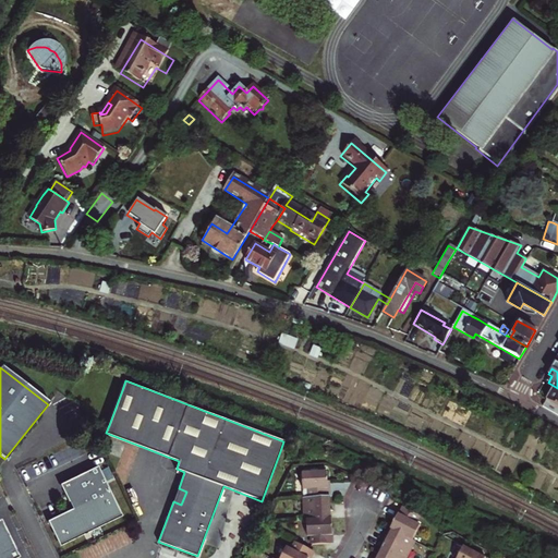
[(542,405),(557,415),(557,414),(557,388),(554,386),(542,405)]
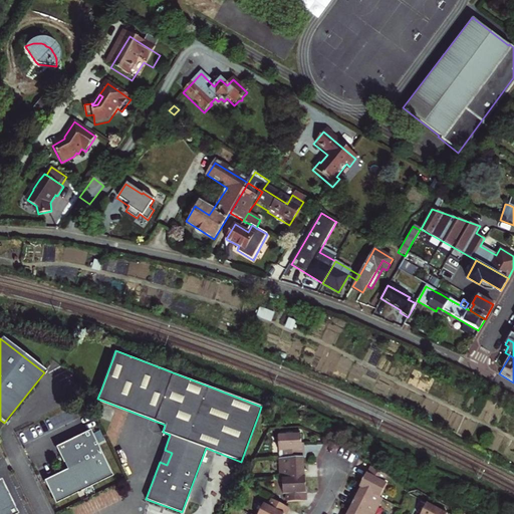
[(64,470),(43,481),(43,484),(53,504),(110,476),(88,430),(53,448),(59,459),(64,470)]
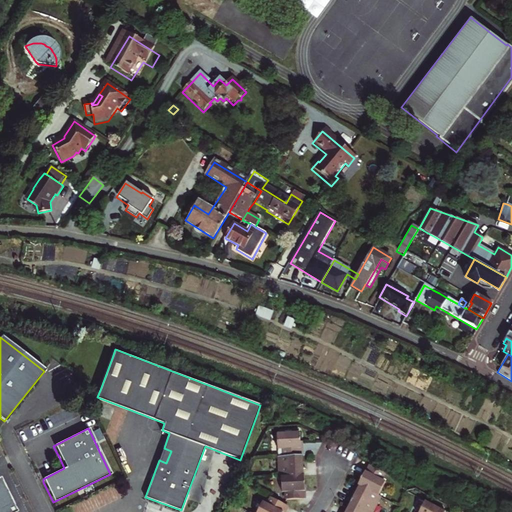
[(296,449),(296,442),(295,434),(274,435),(275,450),(280,450),(281,457),(295,457),(295,449),(296,449)]
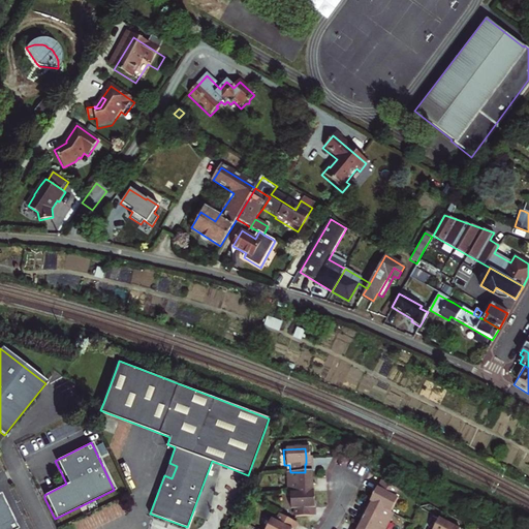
[(177,466),(169,463),(166,469),(164,475),(172,478),(177,466)]
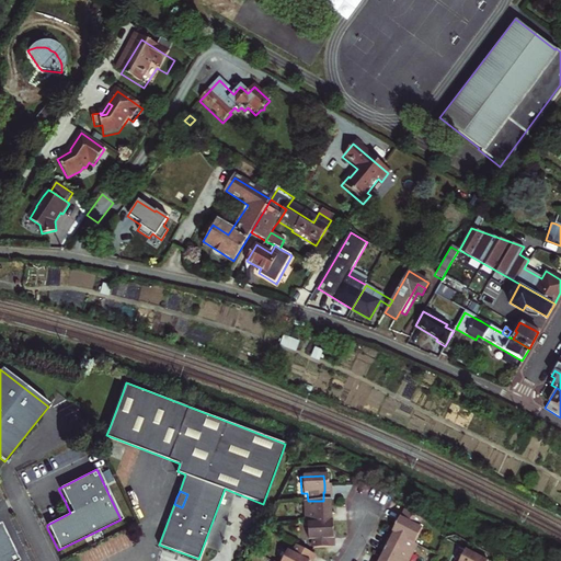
[(302,525),(306,524),(329,523),(328,512),(328,501),(323,501),(308,501),(301,502),(302,525)]
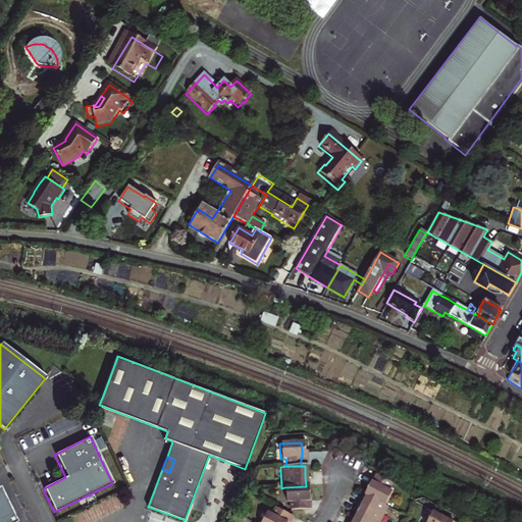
[(365,496),(366,497),(385,507),(394,492),(388,489),(392,483),(377,476),(374,482),(372,481),(369,487),(365,496)]
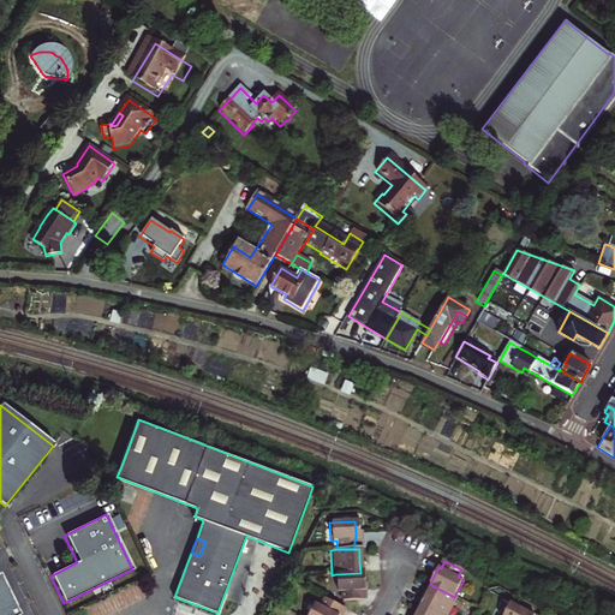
[(360,573),(335,574),(336,593),(341,593),(341,602),(362,602),(360,592),(363,592),(362,586),(362,573),(360,573)]
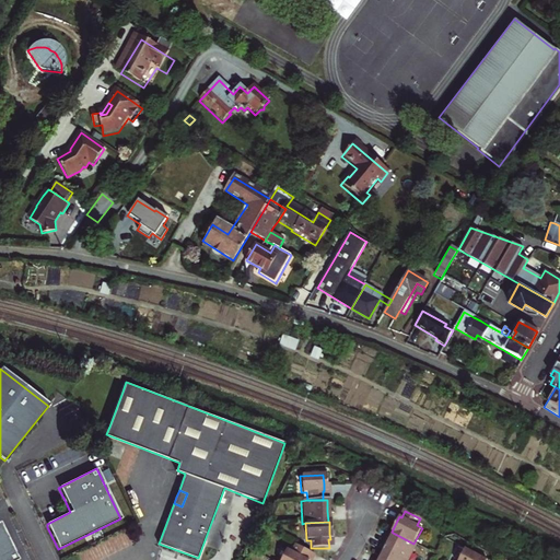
[(16,559),(0,524),(0,559),(16,559)]
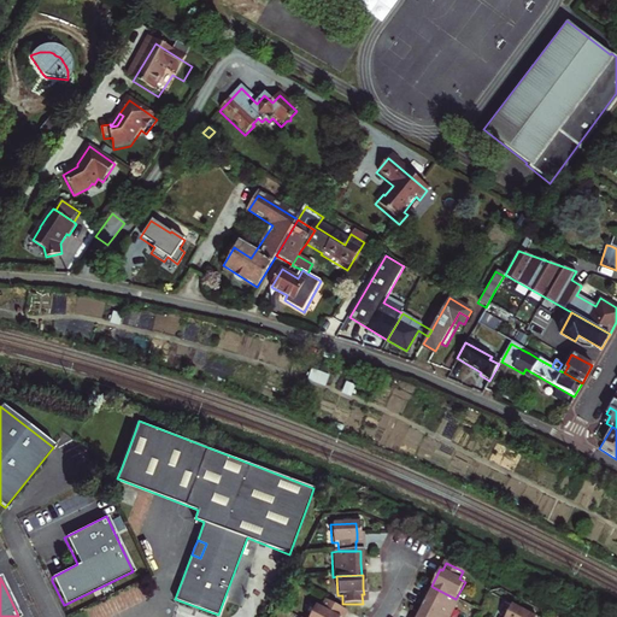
[(456,599),(433,587),(427,598),(422,609),(439,616),(450,616),(459,600),(456,599)]
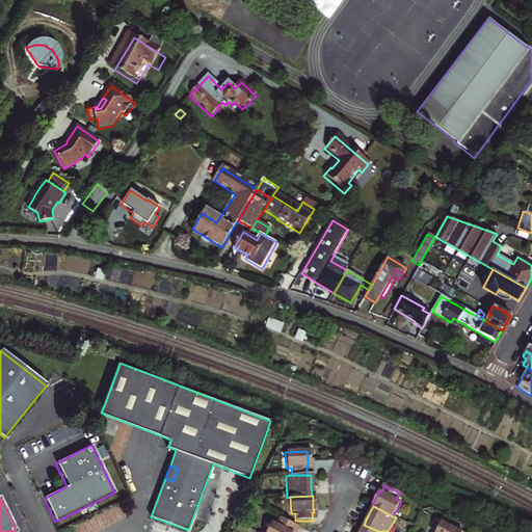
[(265,531),(293,531),(292,531),(295,525),(281,517),(276,524),(271,521),(265,531)]
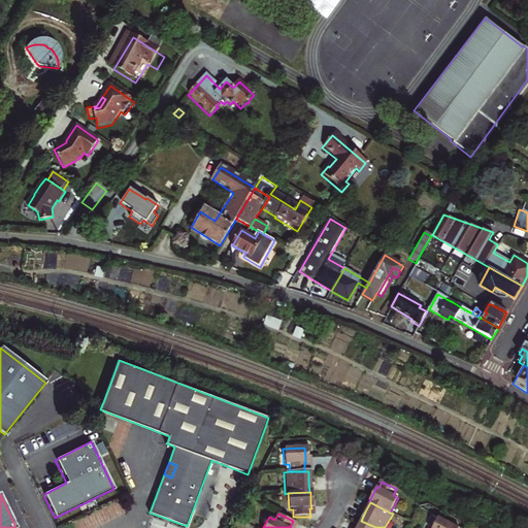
[(458,527),(438,518),(437,522),(433,527),(458,527)]
